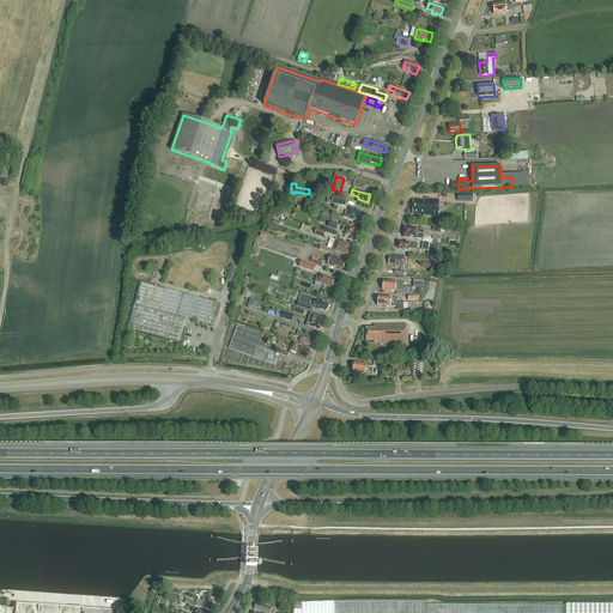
[(328,196),(327,202),(346,206),(347,200),(338,198),(328,196)]
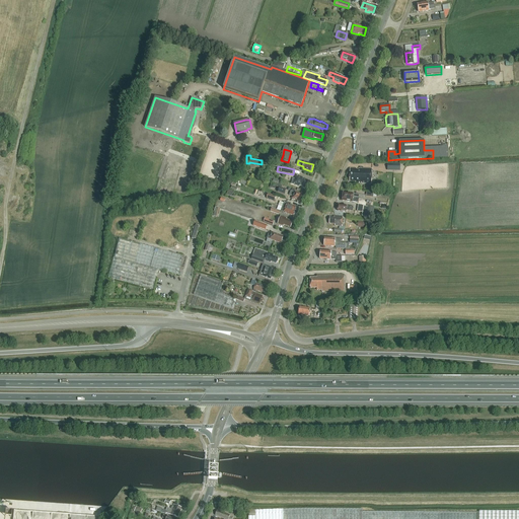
[(357,170),(357,169),(350,168),(350,181),(356,181),(356,183),(371,183),(372,169),(359,169),(359,170),(357,170)]
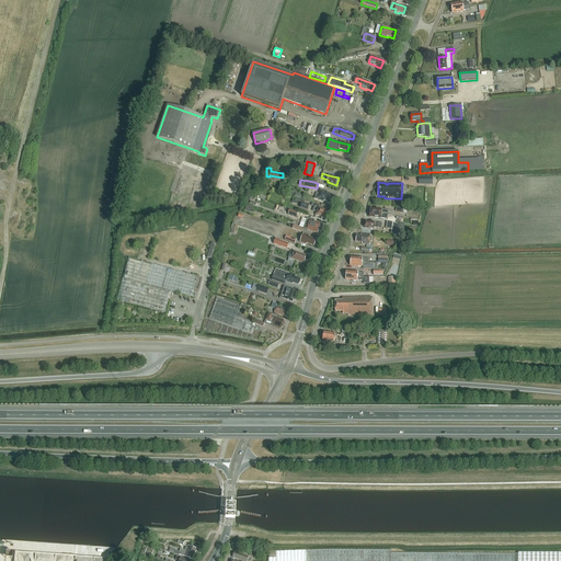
[(317,194),(315,199),(323,203),(324,202),(330,204),(333,196),(328,194),(328,193),(321,191),(320,195),(317,194)]
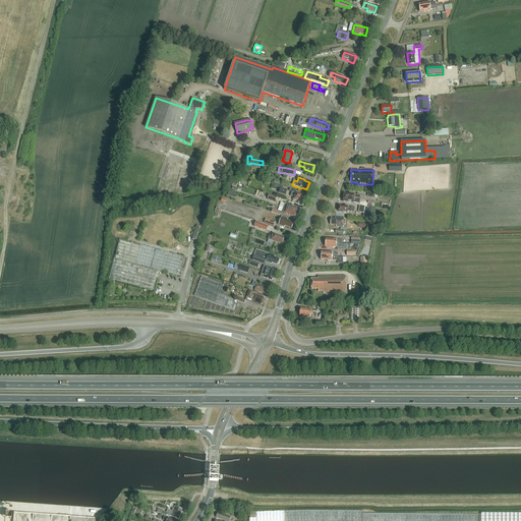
[(290,195),(294,197),(293,199),(300,203),(303,195),(296,192),(296,190),(293,189),(293,191),(292,191),(290,195)]
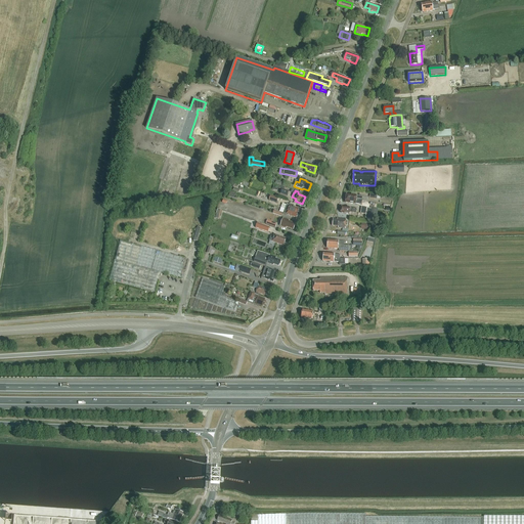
[(285,209),(298,214),(299,209),(293,207),(294,206),(290,205),(287,204),(285,209)]
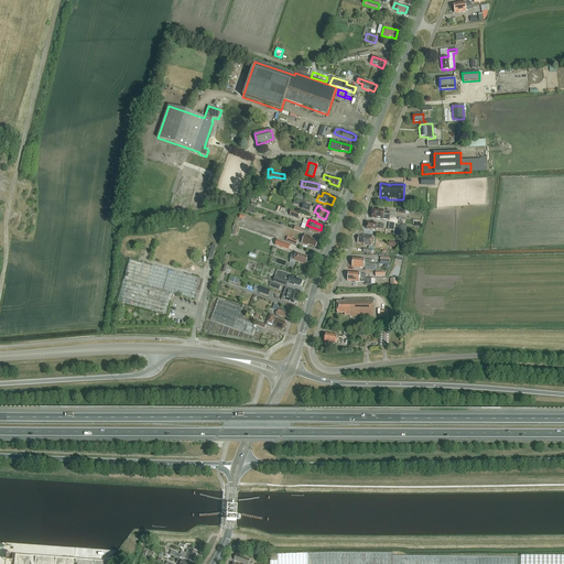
[(390,224),(389,230),(394,230),(393,235),(401,236),(401,232),(407,232),(407,225),(402,224),(402,225),(398,224),(397,225),(390,224)]
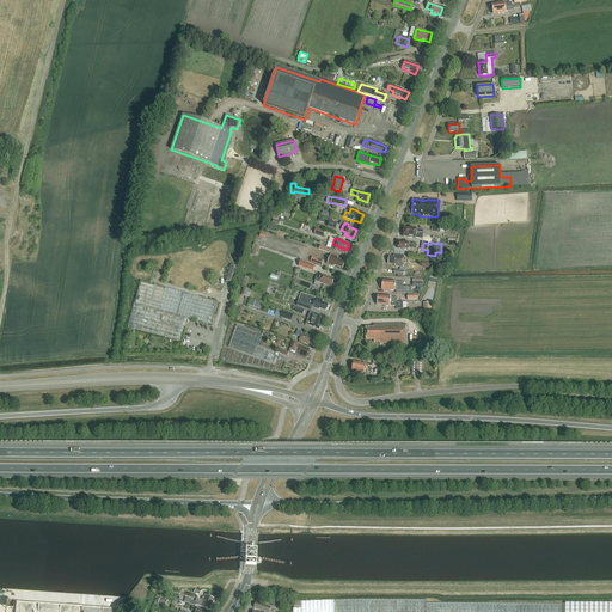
[(348,250),(332,244),(331,250),(334,251),(338,254),(338,252),(346,255),(348,250)]
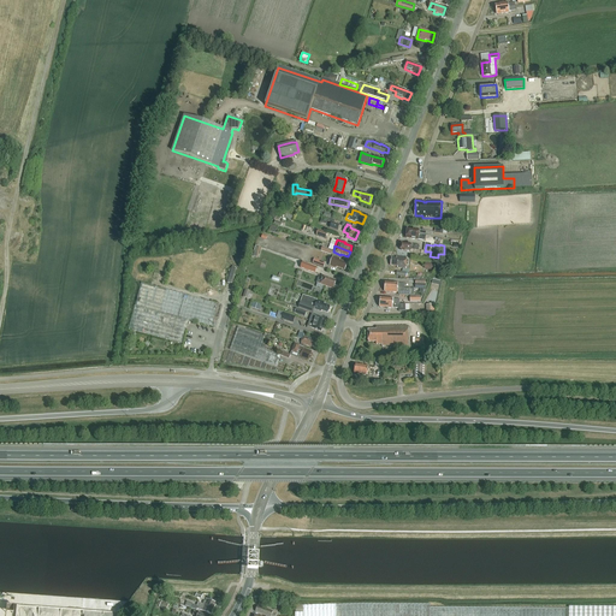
[(337,267),(345,271),(348,264),(339,261),(341,260),(333,256),(330,266),(337,268),(337,267)]
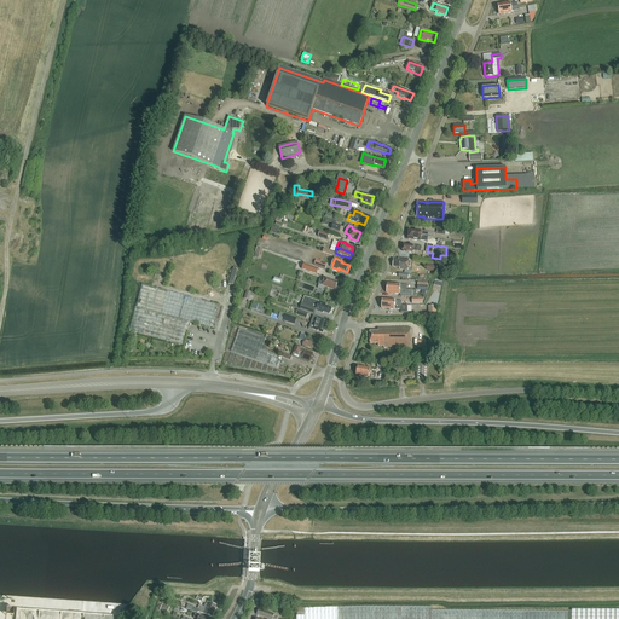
[(411,271),(408,271),(409,260),(399,259),(398,260),(394,260),(393,267),(399,268),(399,270),(405,270),(404,273),(399,273),(399,277),(408,278),(408,273),(411,275),(411,271)]
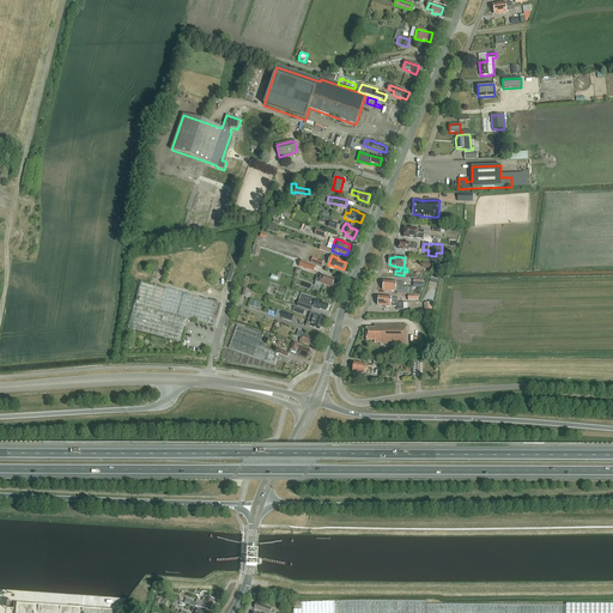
[(301,261),(299,266),(310,271),(314,272),(316,266),(301,261)]
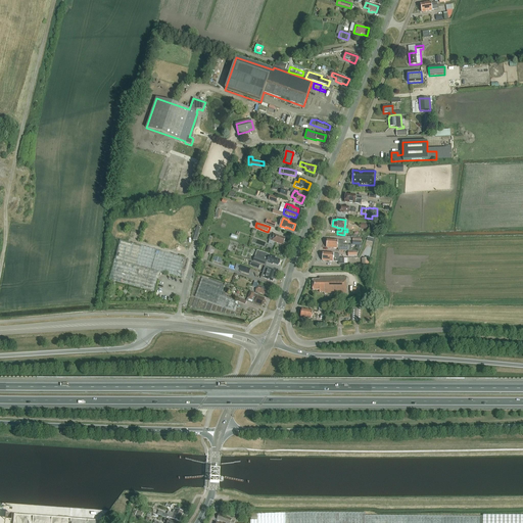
[(200,242),(204,228),(197,225),(193,240),(200,242)]
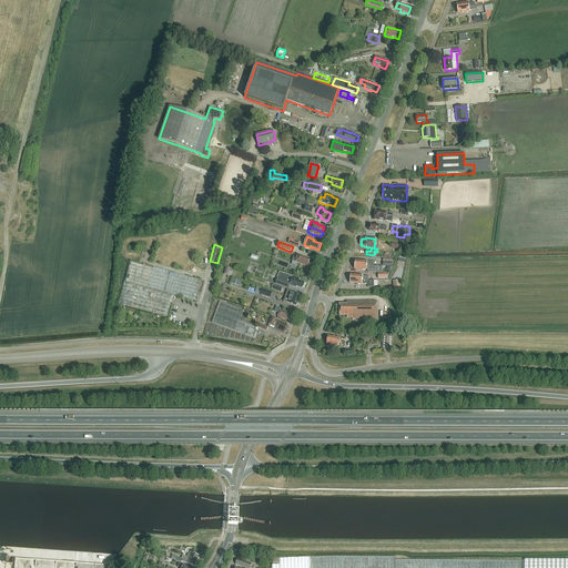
[(292,261),(294,262),(307,267),(307,265),(308,265),(310,263),(308,263),(310,259),(297,254),(296,257),(294,256),(292,261)]
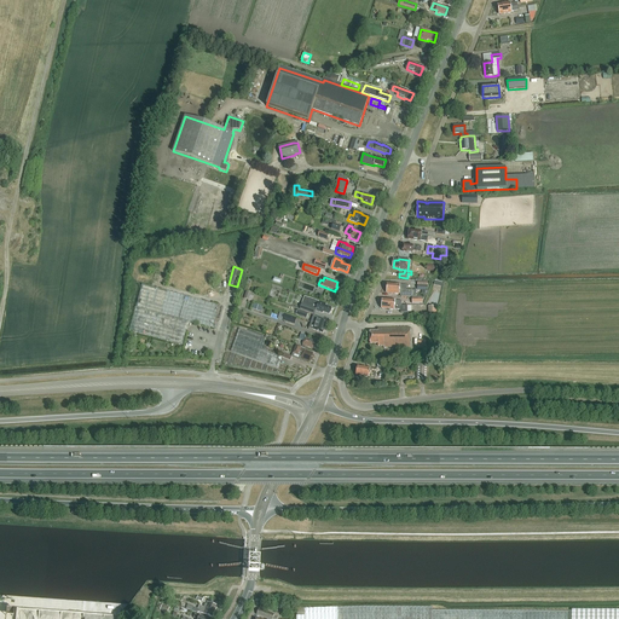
[(183,346),(189,322),(217,329),(223,307),(143,285),(131,331),(183,346)]
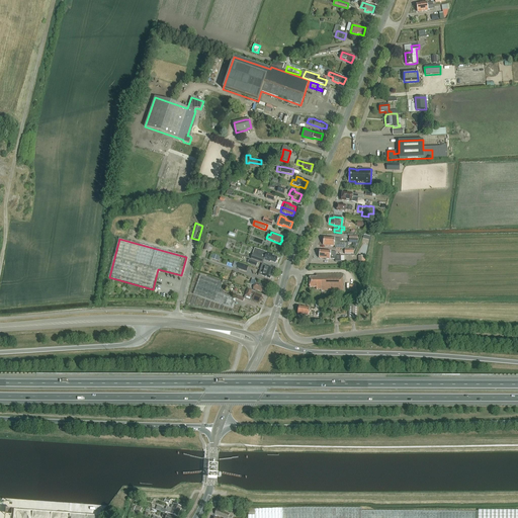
[(255,249),(251,259),(263,263),(258,261),(260,257),(264,259),(264,260),(270,262),(271,262),(276,264),(278,258),(273,256),(273,255),(267,252),(267,253),(259,250),(255,249)]
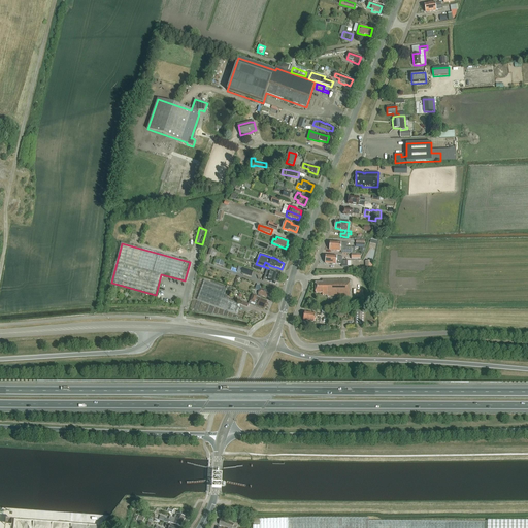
[(241,273),(252,277),(253,271),(243,268),(241,273)]
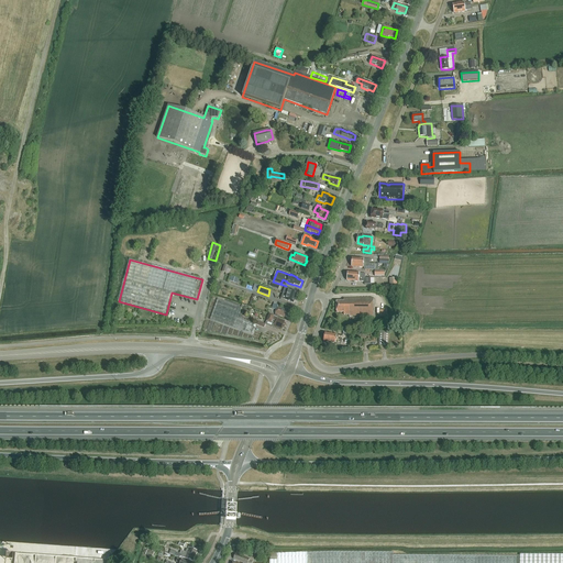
[(286,295),(296,298),(298,293),(285,288),(283,294),(286,295)]
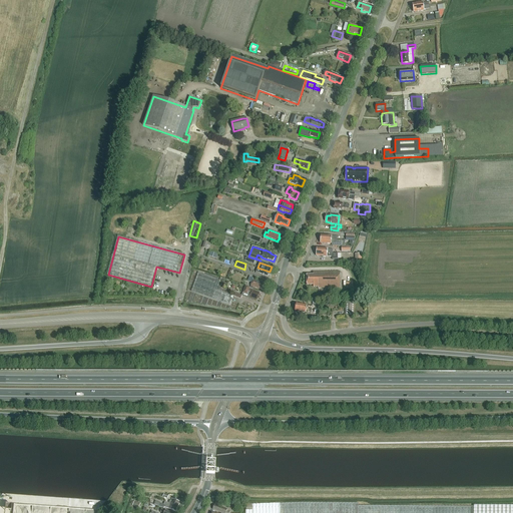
[(261,269),(260,270),(257,269),(255,272),(268,277),(270,272),(261,269)]
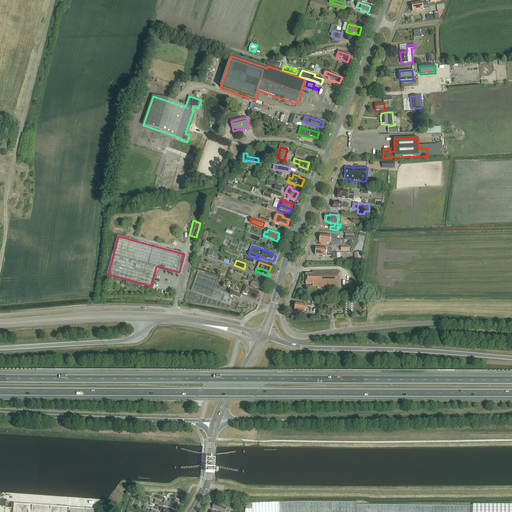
[(339,287),(339,271),(312,271),(312,274),(306,274),(306,285),(312,285),(312,287),(317,287),(317,288),(339,287)]
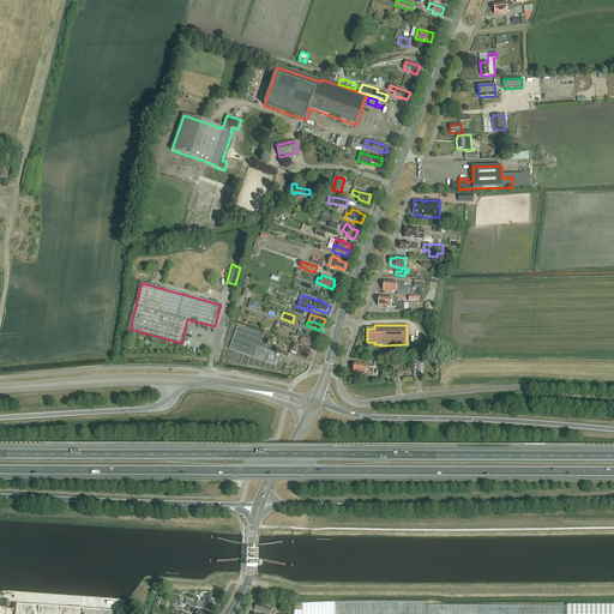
[(276,366),(281,355),(281,354),(260,347),(264,336),(238,326),(230,349),(276,366)]
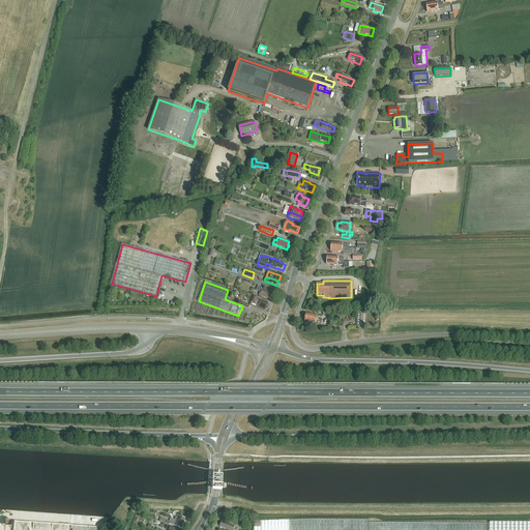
[(269,298),(271,299),(273,294),(271,294),(272,292),(262,289),(262,288),(258,286),(256,291),(260,292),(259,296),(269,299),(269,298)]
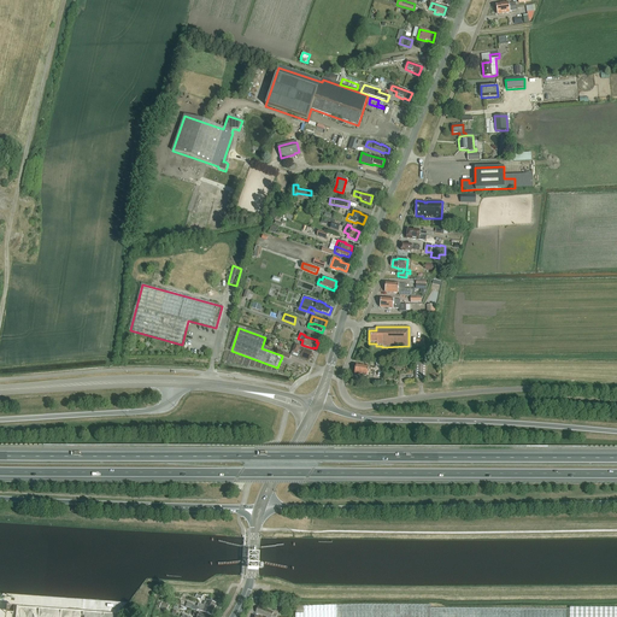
[(292,352),(293,352),(292,356),(299,359),(300,358),(309,362),(310,359),(311,360),(313,354),(311,354),(312,352),(303,348),(300,348),(300,346),(295,345),(292,352)]
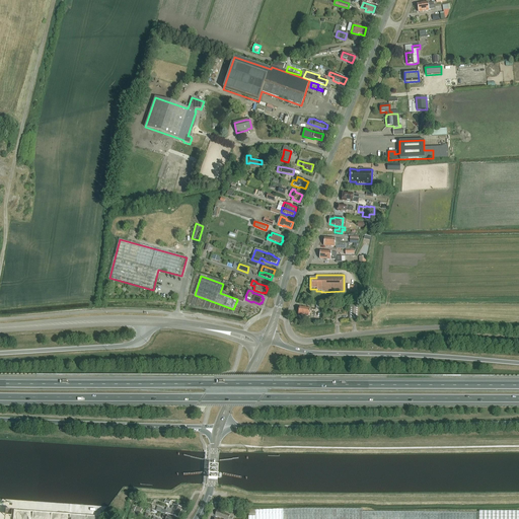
[(350,306),(349,318),(359,318),(359,306),(350,306)]
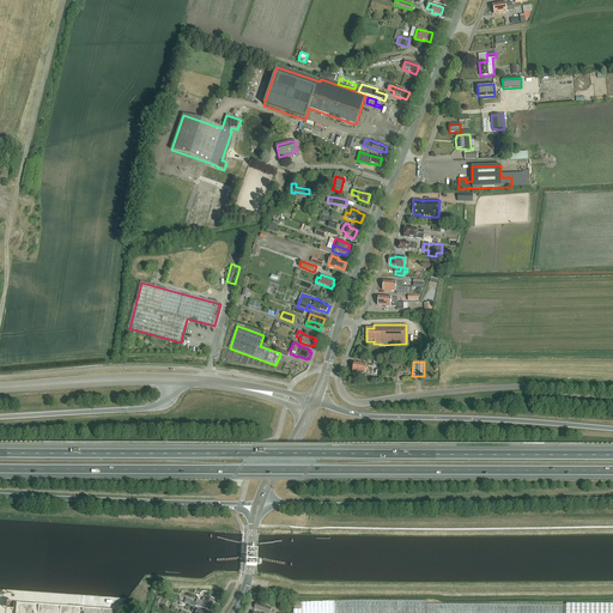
[(366,365),(354,363),(352,372),(365,375),(365,374),(371,375),(374,366),(366,365)]
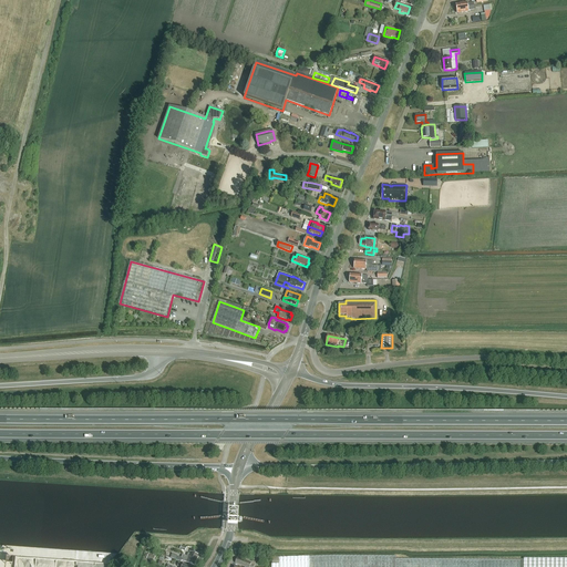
[(196,560),(186,556),(183,555),(182,558),(177,556),(176,560),(181,562),(182,560),(194,566),(196,560)]
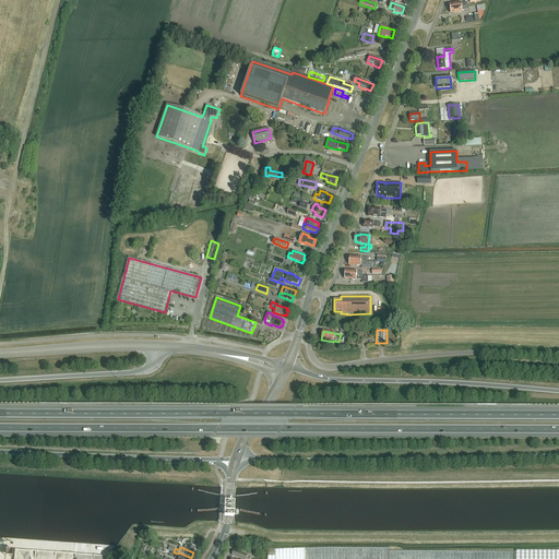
[(558,558),(558,550),(516,550),(516,552),(390,551),(390,549),(275,550),(275,549),(269,549),(269,557),(268,557),(268,558),(558,558)]
